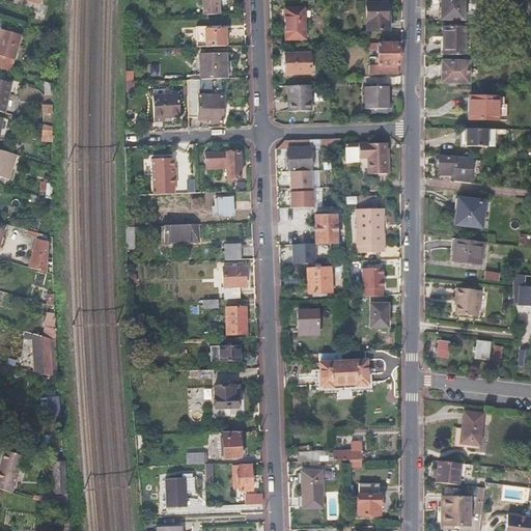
[(202,0),(203,15),(220,14),(219,0),(202,0)]
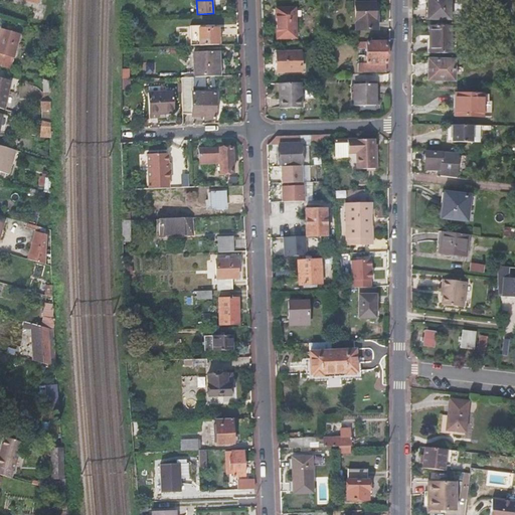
[(426,0),(426,19),(451,19),(450,0),(426,0)]
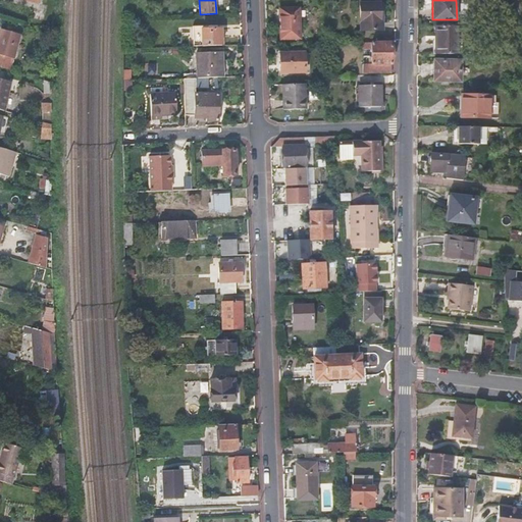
[(381,20),(380,3),(359,3),(361,30),(382,30),(382,20),(381,20)]
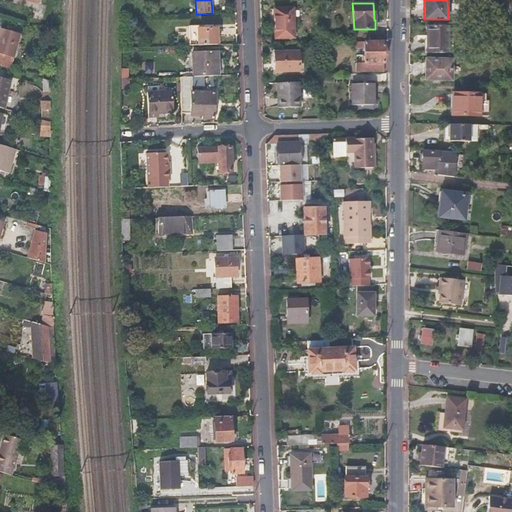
[(274,9),(275,38),(294,37),(294,8),(274,9)]
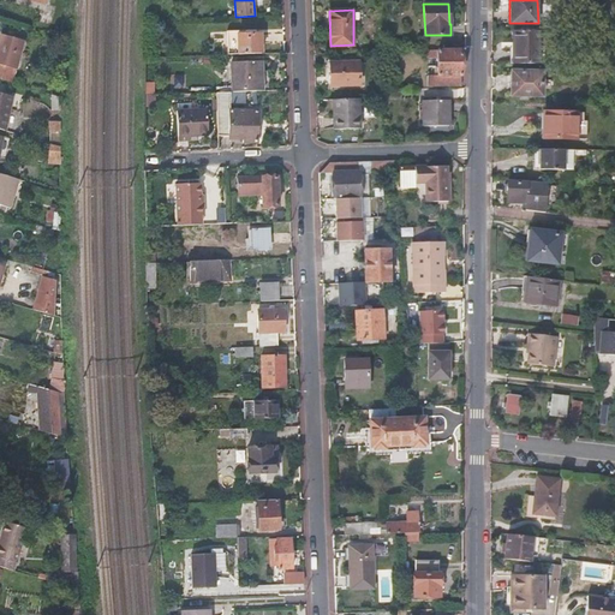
[(512,31),(512,64),(539,65),(539,30),(512,31)]
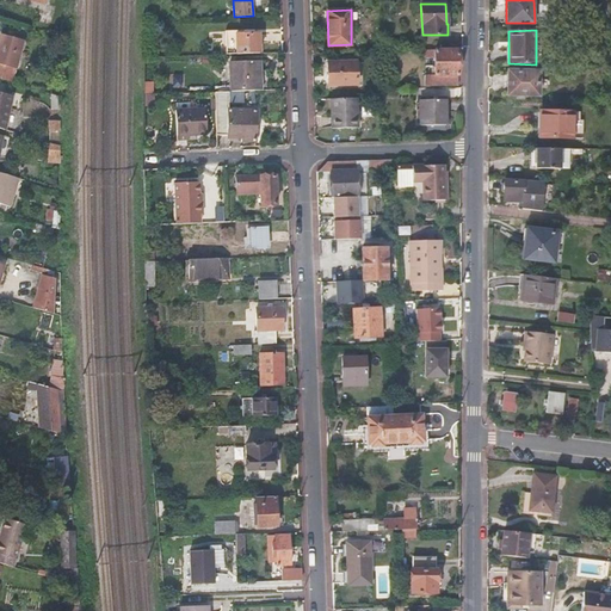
[(236,54),(260,53),(259,34),(236,34),(226,35),(226,54),(236,54)]
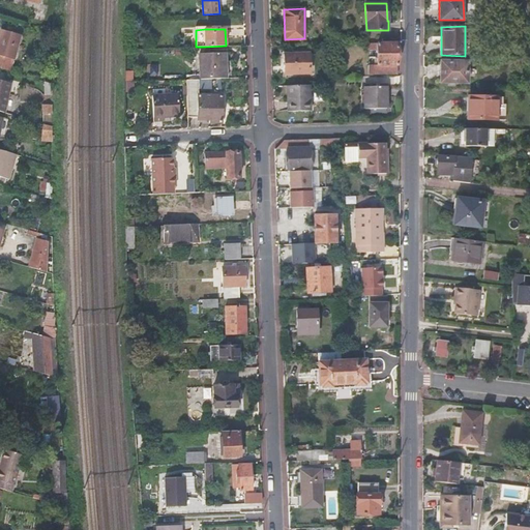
[(0,68),(10,71),(20,35),(2,30),(0,35),(0,68)]
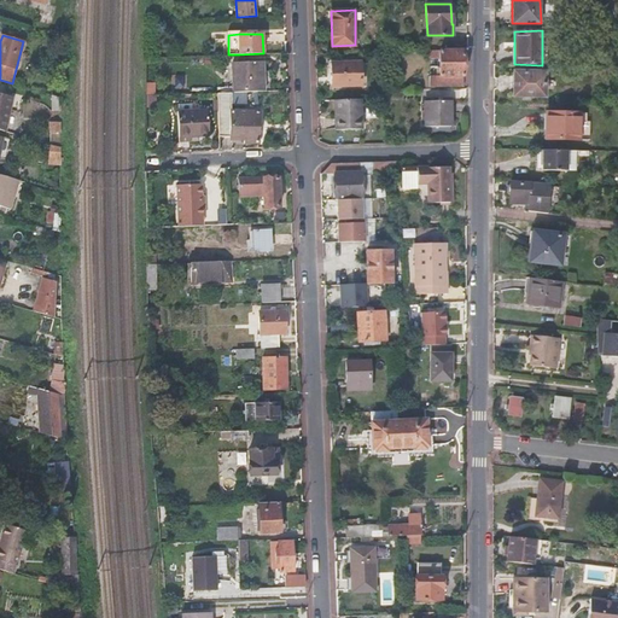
[(427,59),(437,59),(437,56),(439,56),(441,74),(420,74),(420,87),(464,86),(462,50),(426,51),(427,59)]
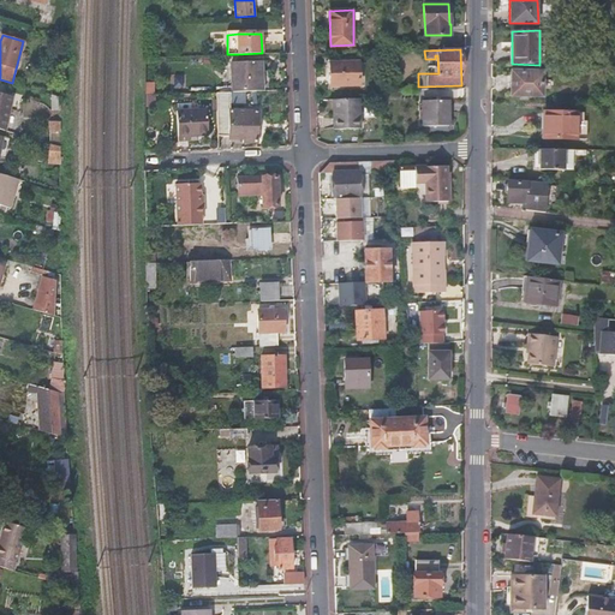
[(232,91),(263,90),(262,60),(232,61),(232,91)]
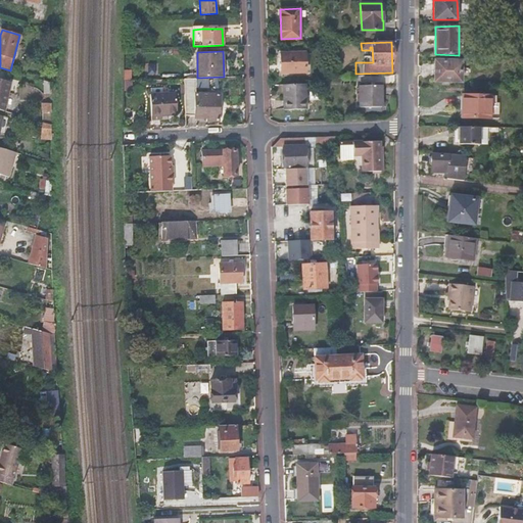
[(305,73),(305,52),(281,53),(281,74),(305,73)]
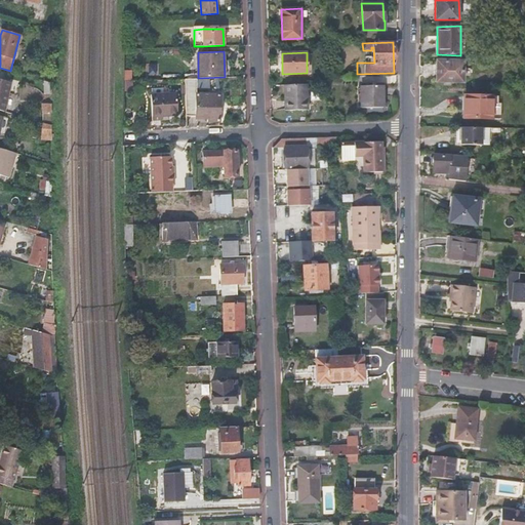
[(436,61),(436,82),(462,82),(462,76),(469,76),(469,68),(462,68),(462,61),(436,61)]
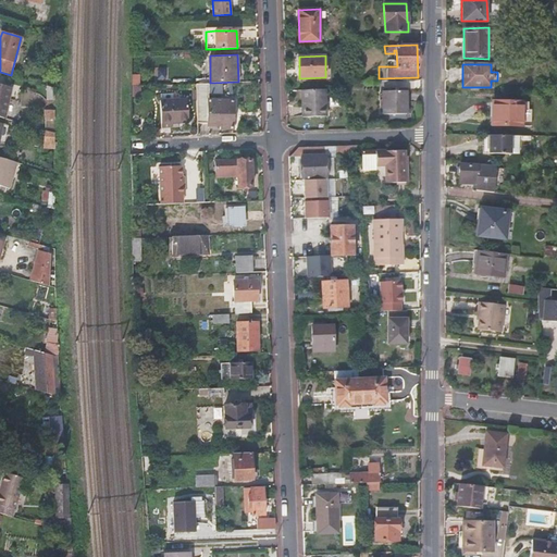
[(0,116),(5,119),(11,86),(0,84),(0,116)]
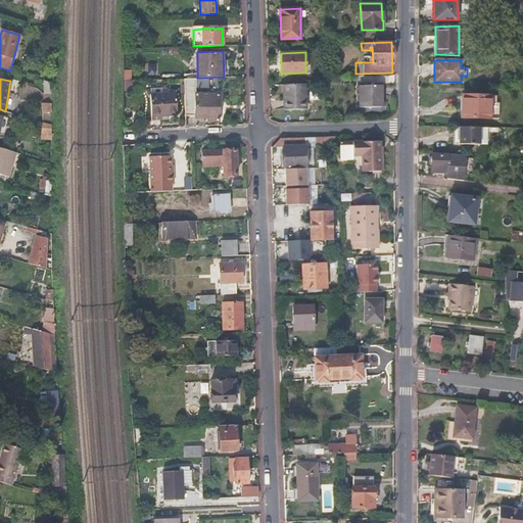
[(206,121),(220,121),(220,94),(195,94),(195,79),(185,79),(185,103),(185,115),(194,115),(195,115),(206,116),(206,121)]
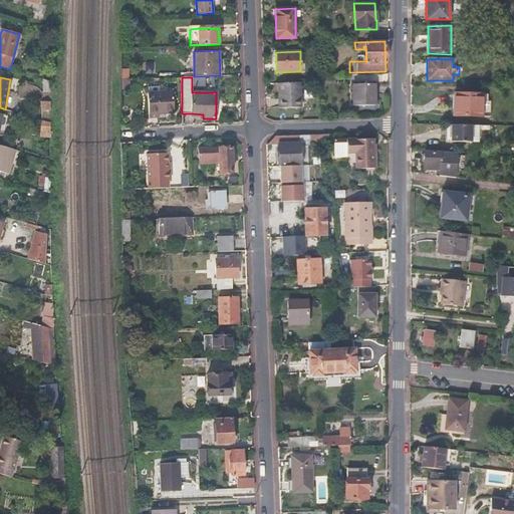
[(300,81),(277,83),(279,107),(301,106),(300,81)]
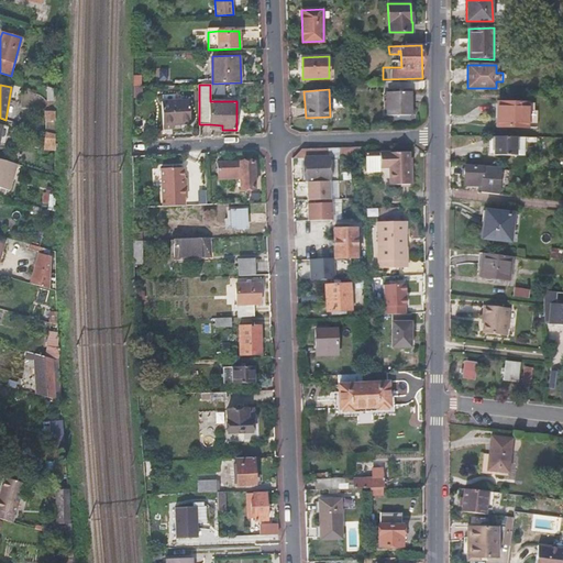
[(411,116),(411,91),(387,92),(387,116),(411,116)]
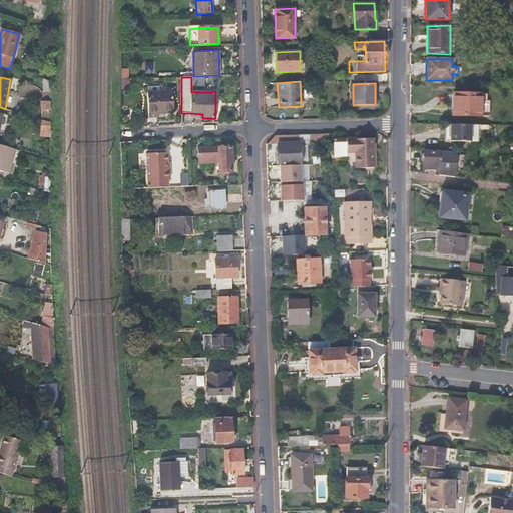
[(148,113),(173,112),(172,91),(147,92),(148,113)]
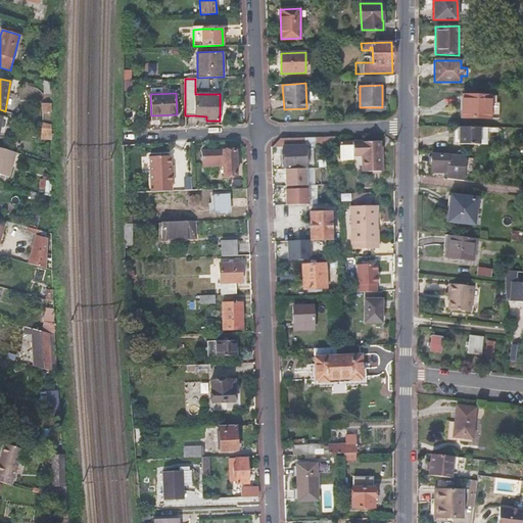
[(496,96),(490,96),(467,95),(467,105),(467,119),(490,119),(490,105),(498,106),(498,103),(496,103),(496,96)]
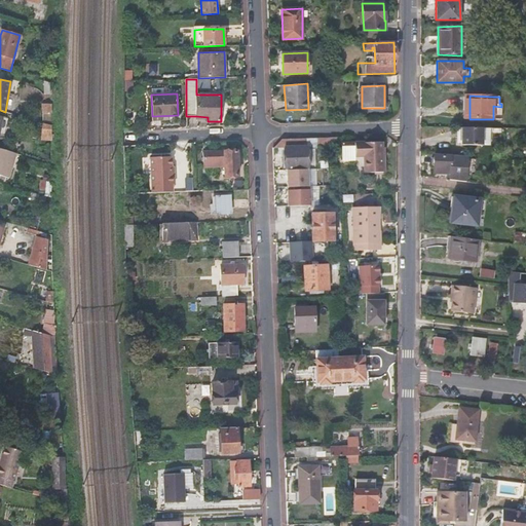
[(52,104),(42,104),(42,113),(52,113),(52,110),(52,104)]
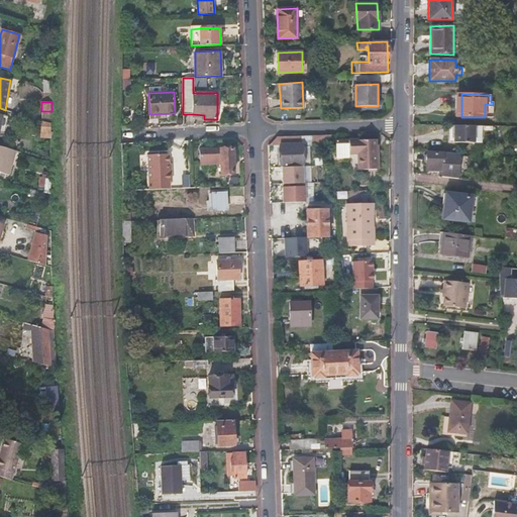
[(493,105),(485,104),(485,117),(493,117),(493,105)]
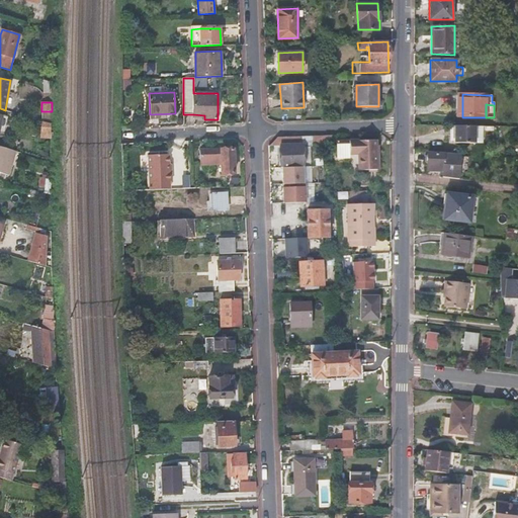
[(475,126),(453,125),(453,143),(475,144),(482,144),(482,126),(475,126)]
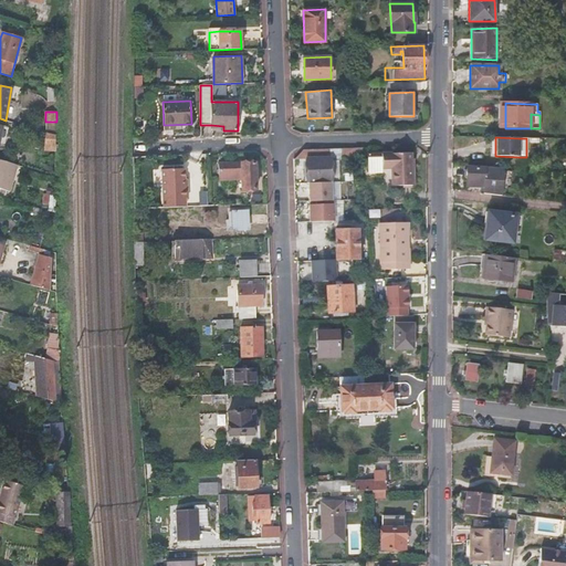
[(304,149),(294,159),(305,159),(306,185),(331,184),(331,178),(329,160),(339,159),(355,159),(354,148),(304,149)]
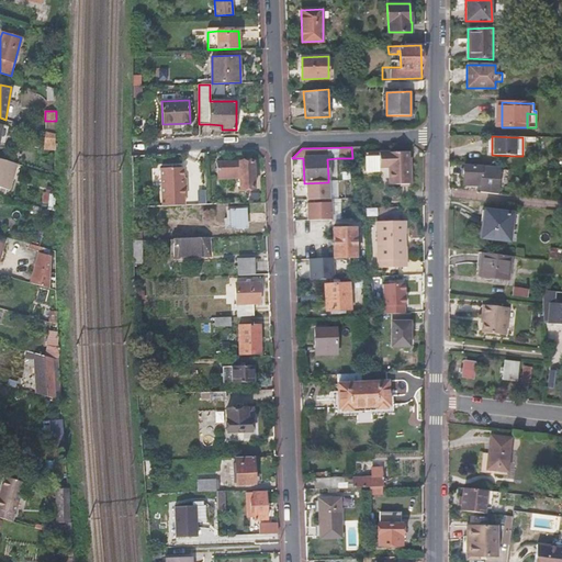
[(364,168),(367,172),(375,171),(378,168),(389,167),(390,186),(400,184),(409,184),(411,184),(409,169),(408,169),(407,153),(380,154),(364,154),(364,168)]
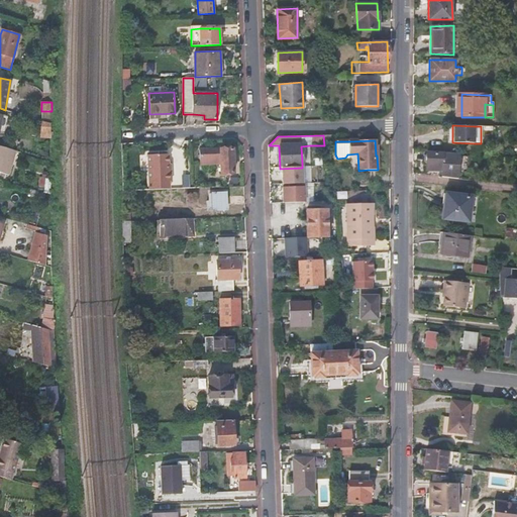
[(15,150),(0,145),(0,171),(9,174),(15,150)]
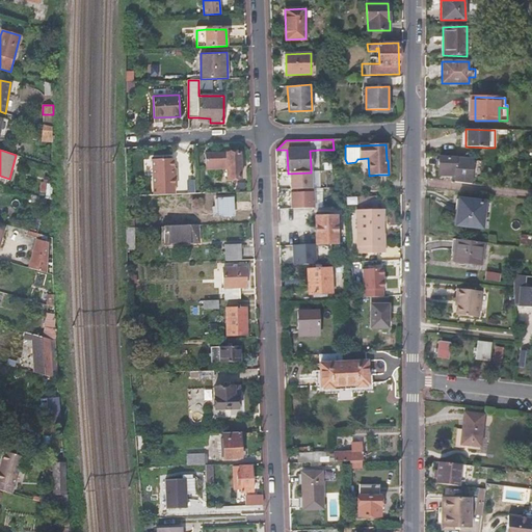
[(310,151),(311,167),(320,167),(319,150),(310,151)]
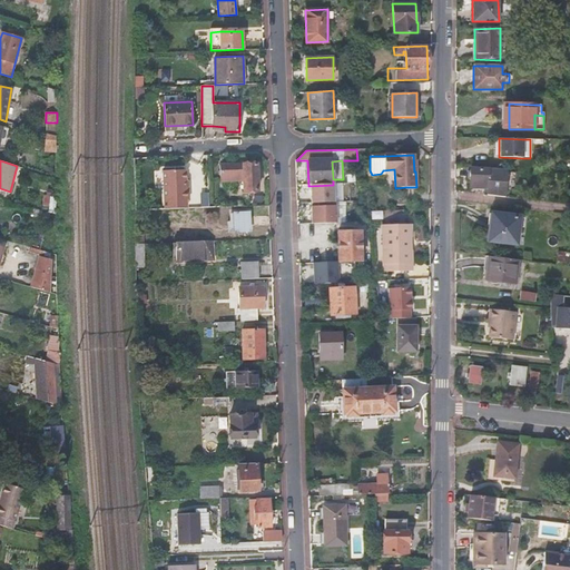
[(233,192),(258,190),(257,164),(219,165),(220,180),(232,179),(233,192)]
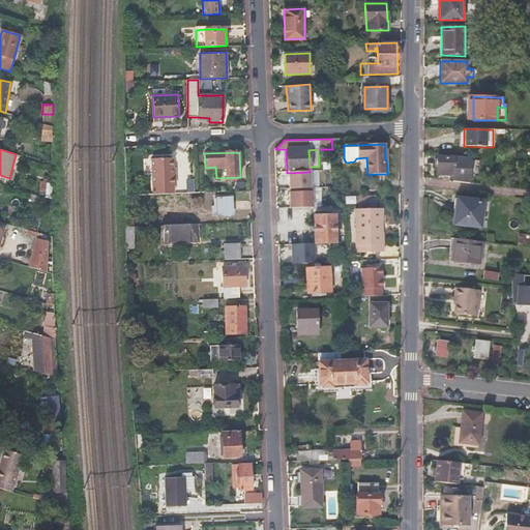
[(153,194),(174,194),(172,156),(152,157),(153,194)]
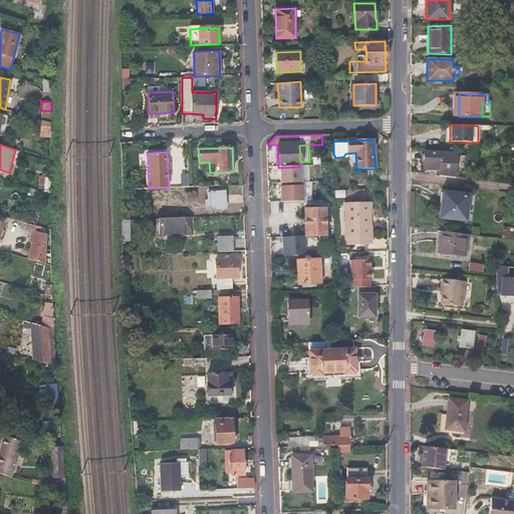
[(440,176),(455,177),(456,154),(424,152),(424,163),(428,163),(428,169),(440,170),(440,176)]
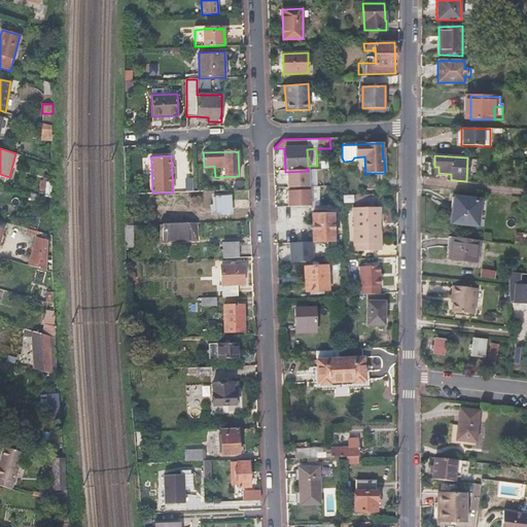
[(194,178),(184,178),(184,190),(195,190),(194,178)]
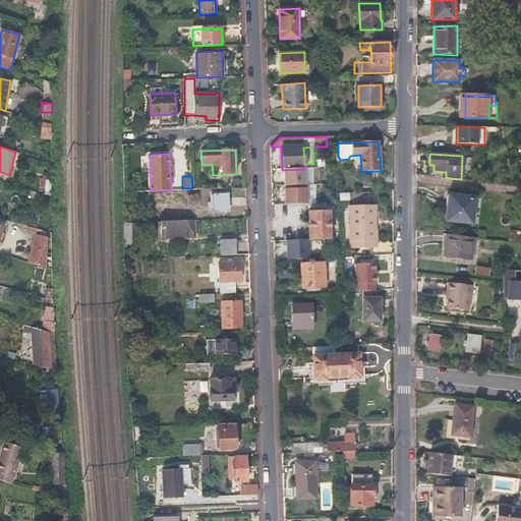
[(309,186),(284,187),(285,204),(309,204),(309,186)]
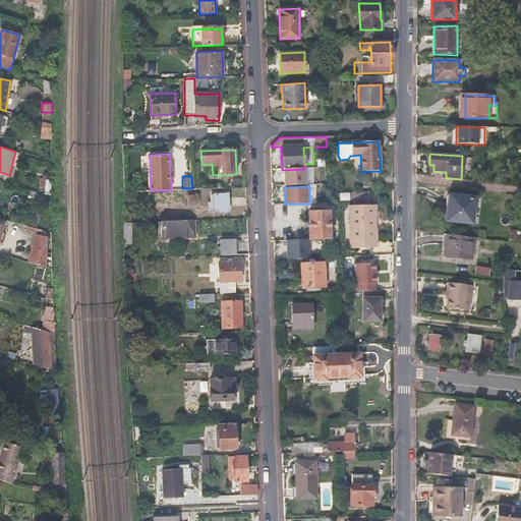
[(226,192),(214,193),(214,199),(211,199),(211,203),(209,203),(209,212),(214,212),(214,213),(227,212),(226,192)]
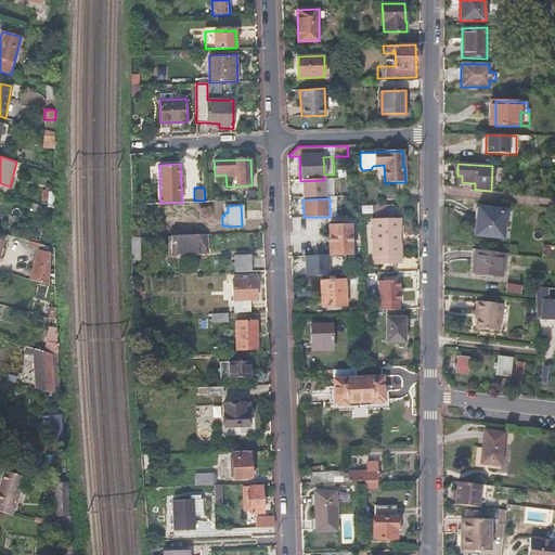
[(478,207),(475,235),(503,239),(505,210),(478,207)]
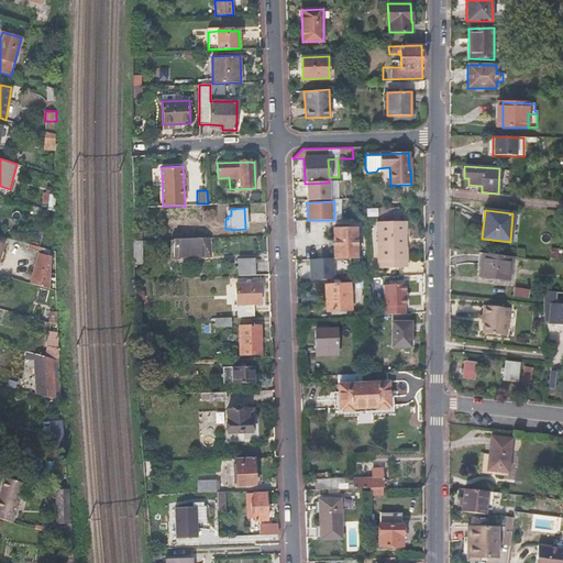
[(404,223),(376,224),(378,271),(406,268),(406,249),(405,249),(404,223)]
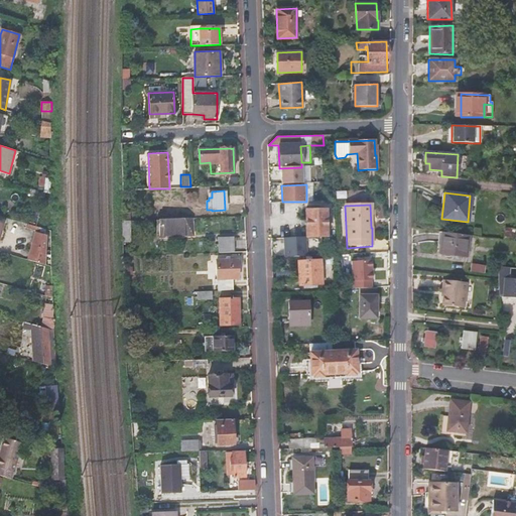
[(327,236),(327,227),(327,210),(305,211),(306,237),(321,236),(327,236)]
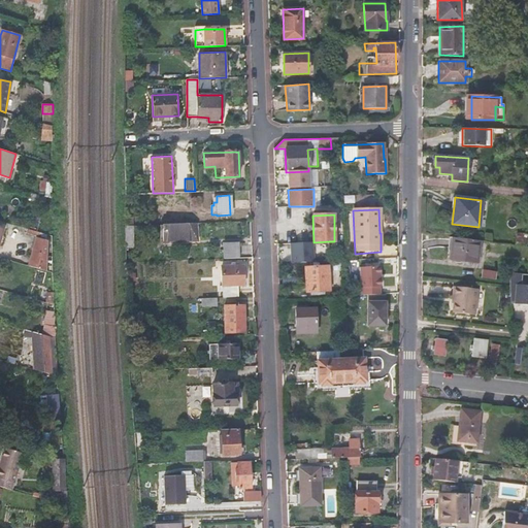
[(173,240),(201,239),(202,230),(207,230),(207,222),(172,224),(173,240)]
